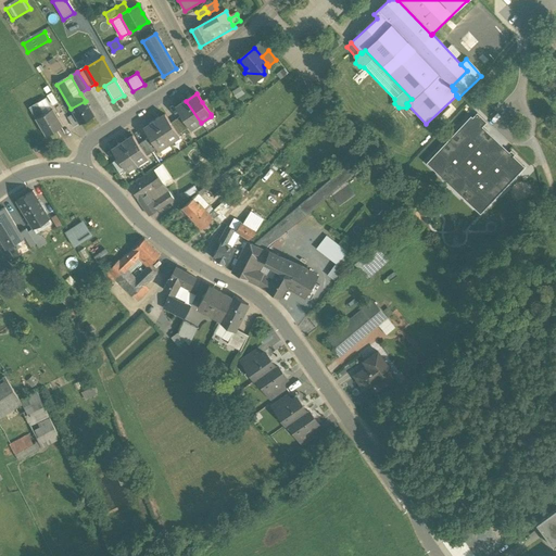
[(58,103),(51,95),(47,97),(52,106),(58,103)]
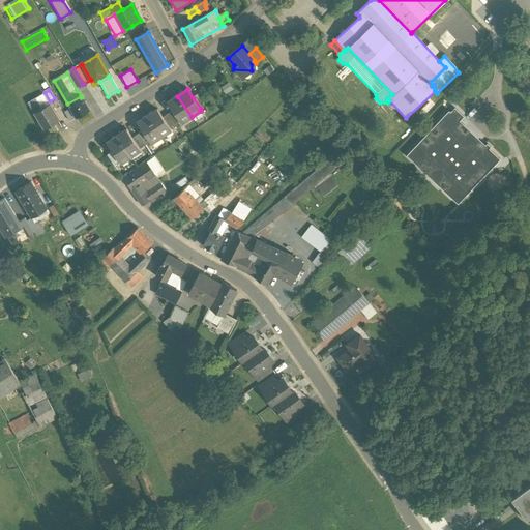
[(206,106),(198,94),(193,97),(201,109),(206,106)]
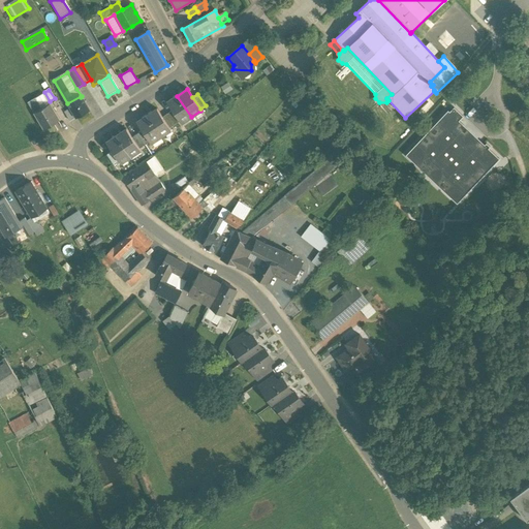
[(67,103),(67,104),(70,110),(75,119),(89,112),(81,97),(81,96),(67,103)]
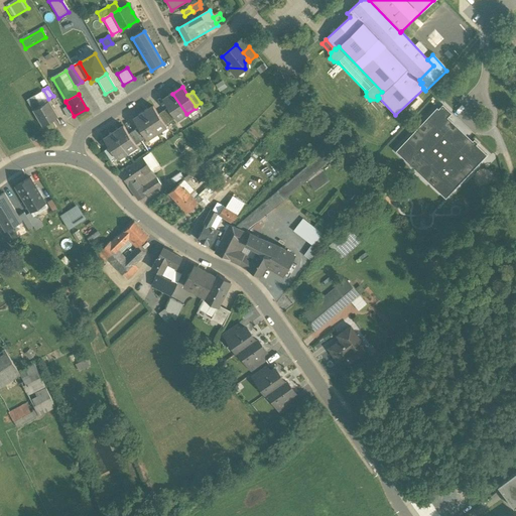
[(186,114),(172,94),(162,101),(168,108),(175,119),(176,121),(186,114)]
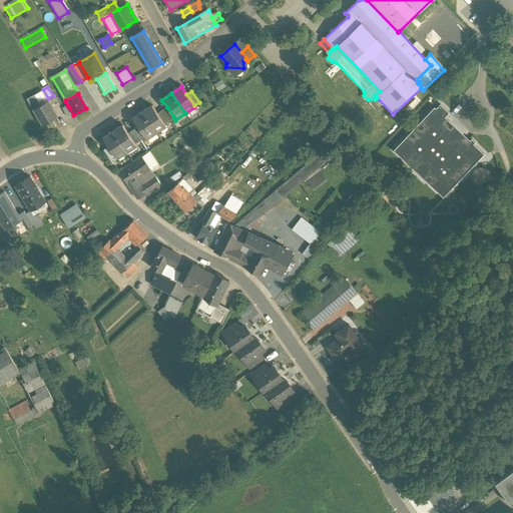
[(34,96),(27,100),(33,110),(40,106),(34,96)]
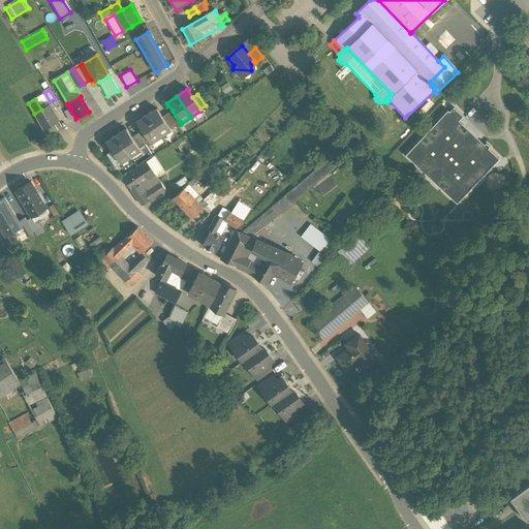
[(34,114),(33,115),(43,130),(53,125),(53,126),(58,123),(57,122),(59,121),(50,105),(41,110),(34,114)]
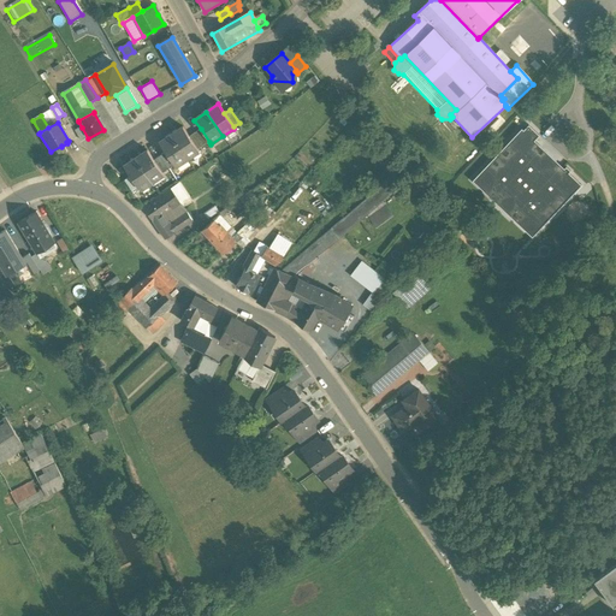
[(473,183),(532,240),(581,188),(568,176),(570,172),(567,169),(564,171),(533,142),(539,136),(528,126),(523,132),(522,131),(473,183)]
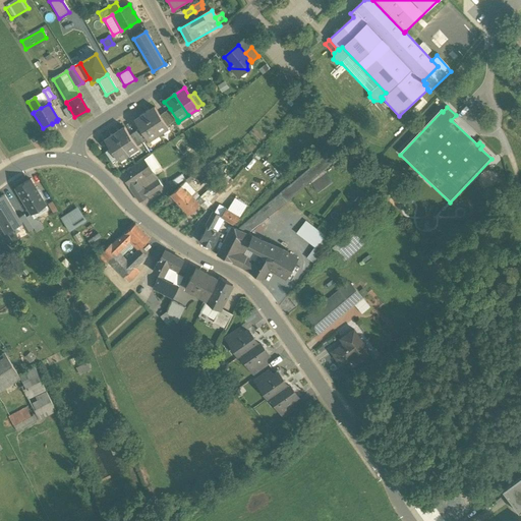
[(69,108),(63,112),(69,121),(74,117),(69,108)]
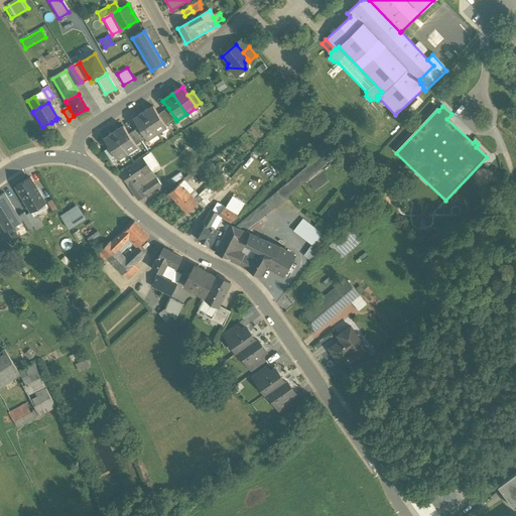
[(158,115),(152,107),(143,114),(156,134),(166,127),(165,126),(158,115)]
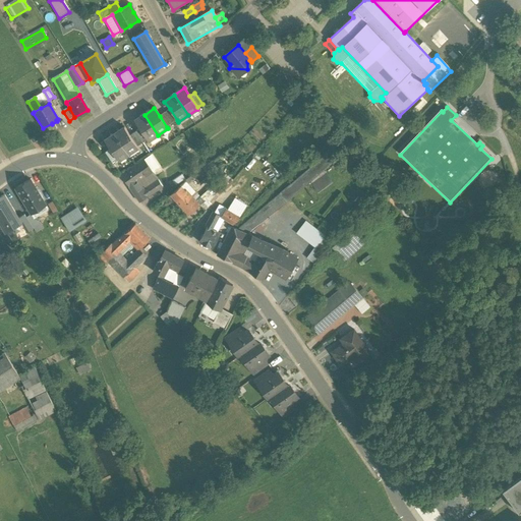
[(177,120),(170,109),(165,113),(172,123),(177,120)]
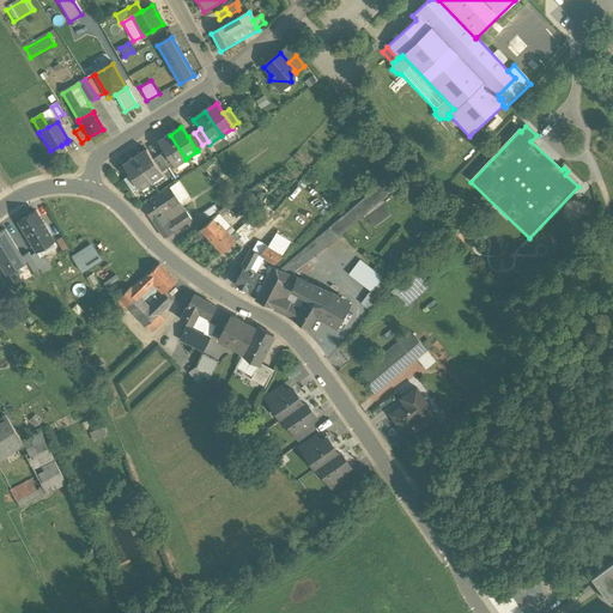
[(202,145),(194,133),(188,137),(196,150),(202,145)]
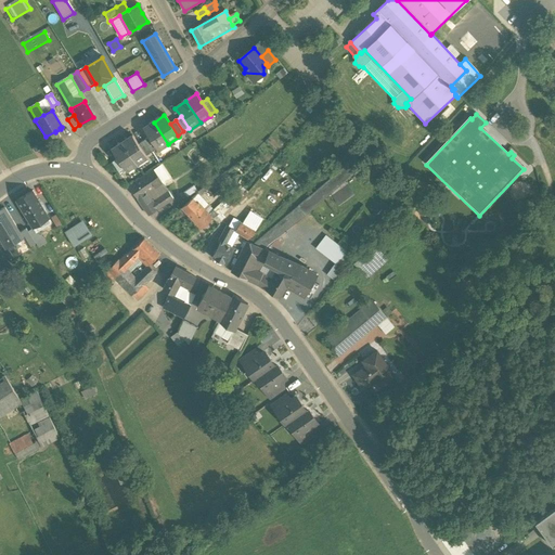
[(168,144),(154,123),(149,126),(143,129),(149,138),(156,150),(157,151),(168,144)]
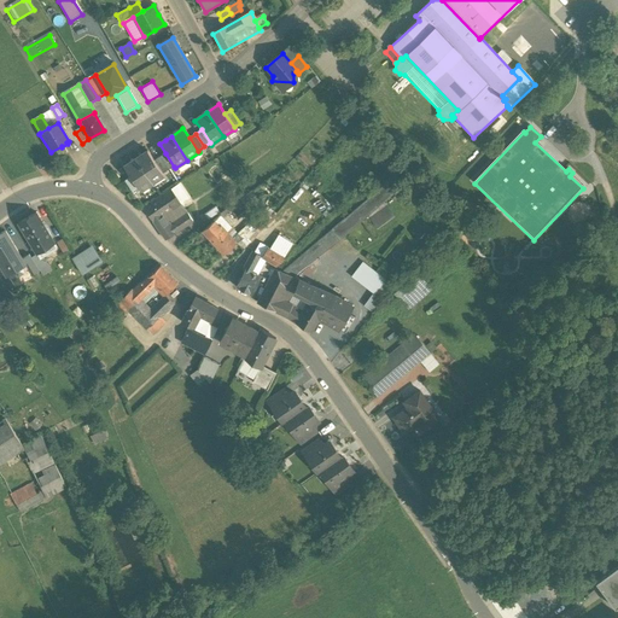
[(153,162),(147,152),(135,161),(152,184),(163,176),(162,175),(153,162)]
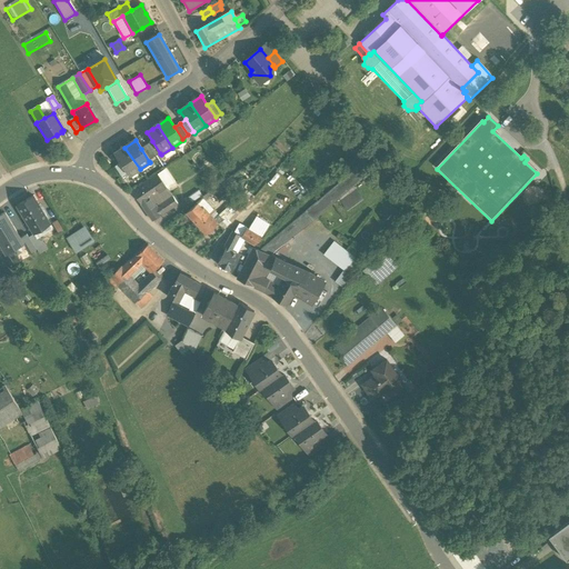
[(160,153),(152,141),(147,146),(156,157),(160,153)]
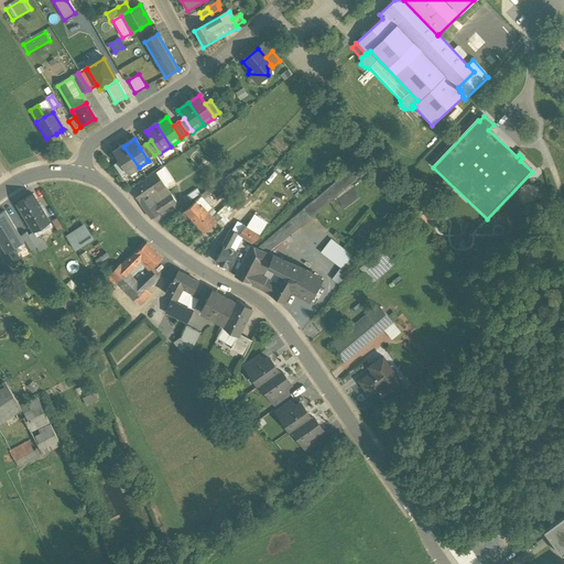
[(154,155),(145,144),(140,148),(148,160),(154,155)]
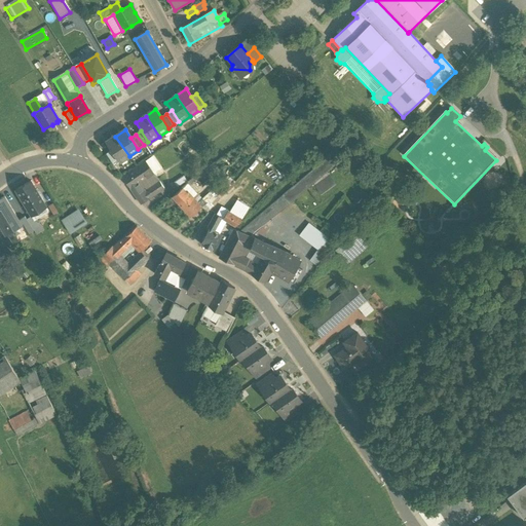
[(129,156),(115,137),(105,144),(111,152),(118,162),(119,163),(129,157),(129,156)]
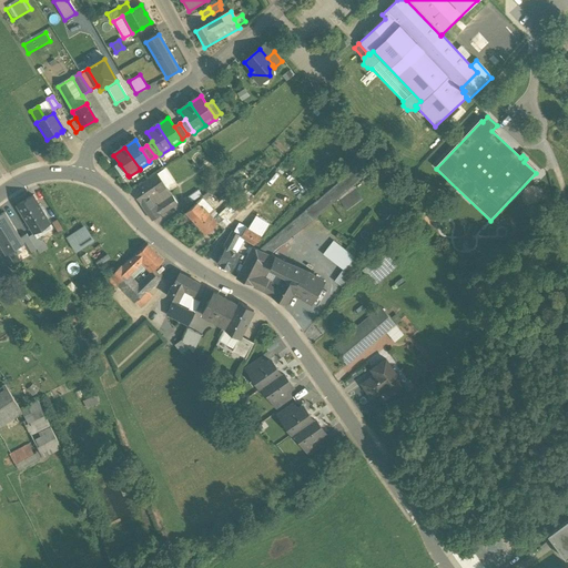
[(128,175),(120,164),(114,168),(122,179),(128,175)]
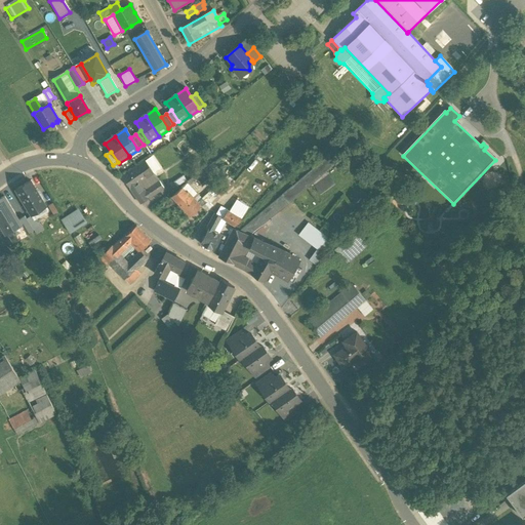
[(329,156),(239,234),(253,239),(254,238),(253,236),(335,164),(329,156)]
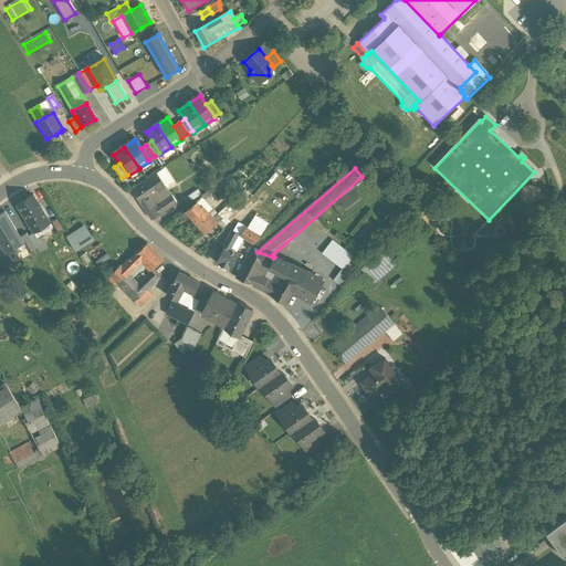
[(173,184),(165,171),(156,176),(165,188),(173,184)]
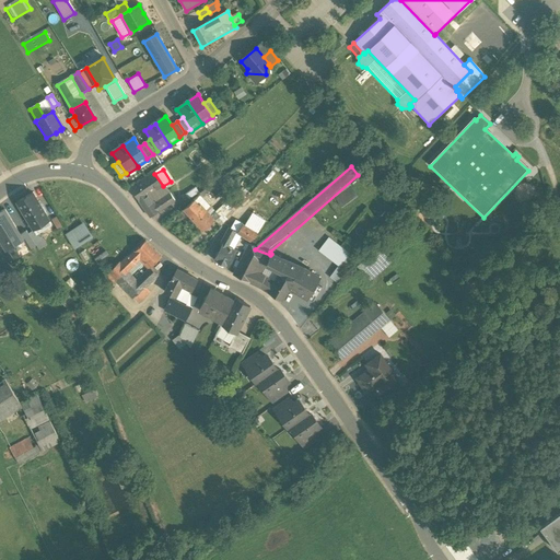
[(163,186),(154,174),(130,190),(139,202),(147,197),(163,186)]
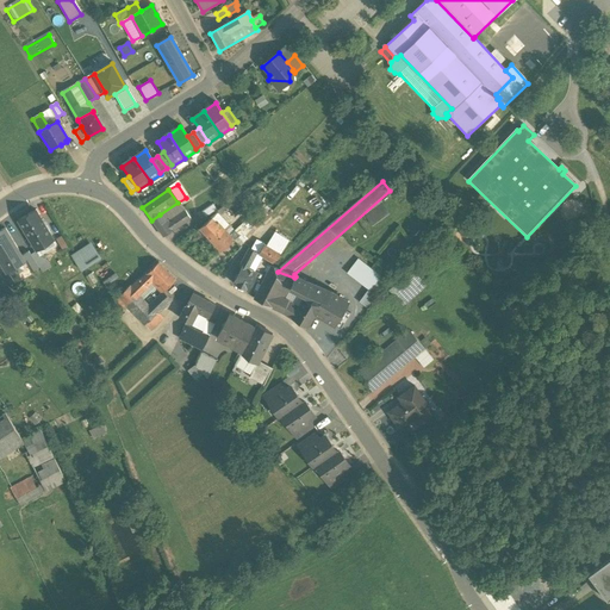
[(381,205),(366,217),(373,226),(388,216),(381,205)]
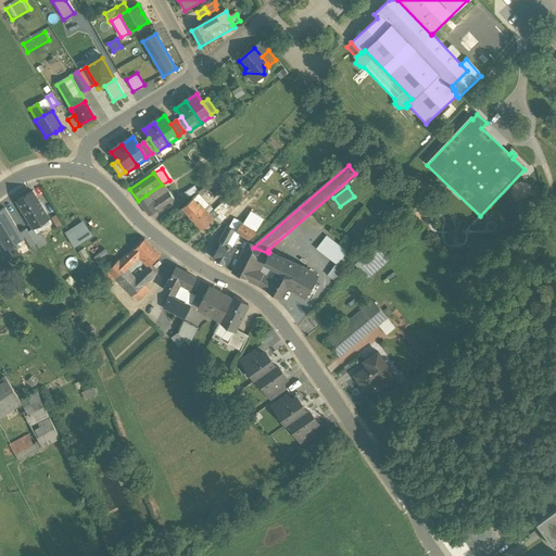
[(193,188),(184,196),(187,200),(197,193),(193,188)]
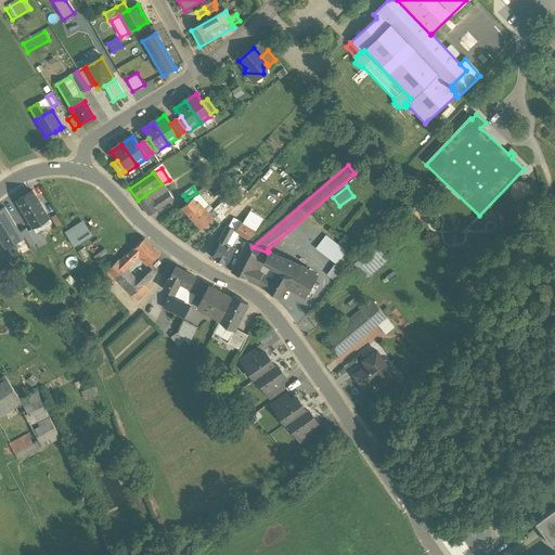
[(42,209),(31,192),(16,202),(26,219),(29,224),(44,215),(42,209)]
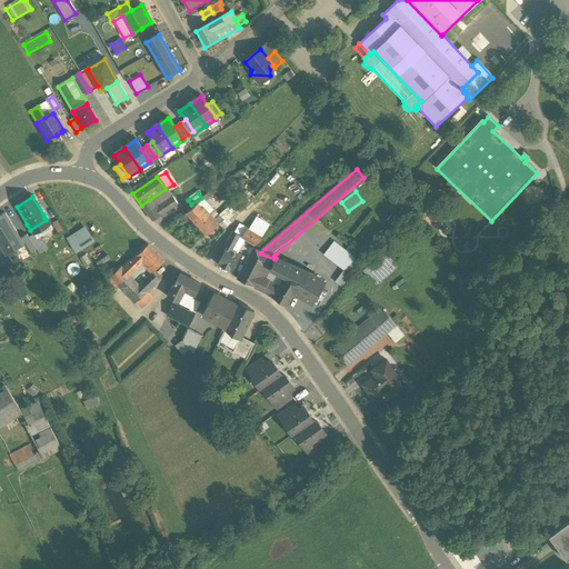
[(239,203),(226,219),(226,220),(231,225),(250,203),(245,198),(240,205),(239,203)]
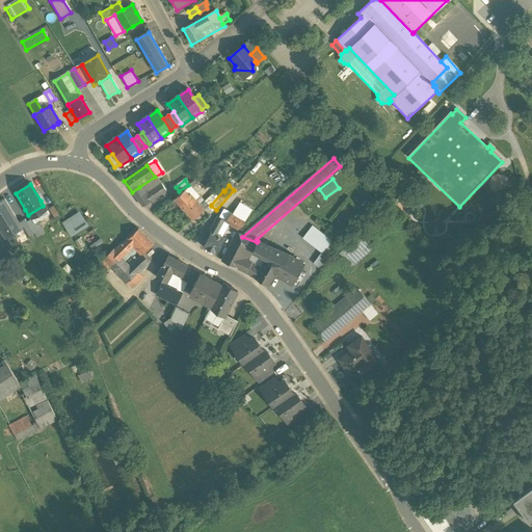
[(139,187),(132,192),(136,198),(144,193),(139,187)]
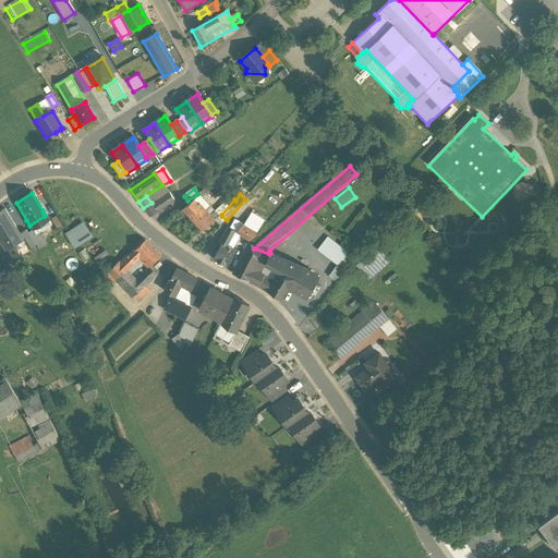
[(154,206),(158,213),(173,203),(169,196),(154,206)]
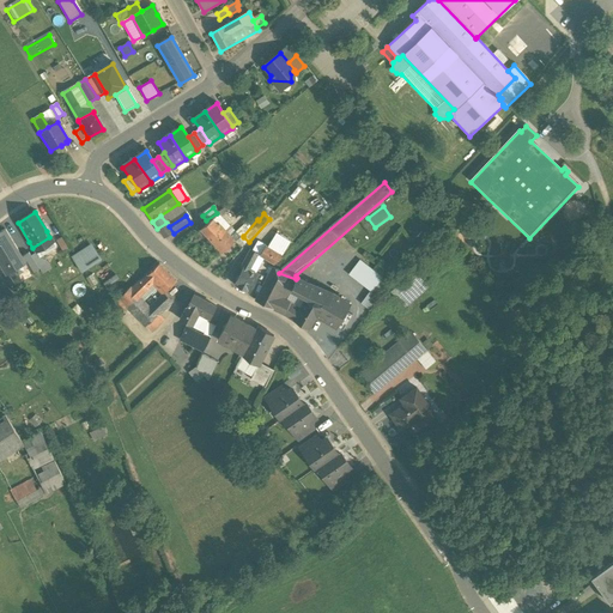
[(236,235),(218,217),(213,220),(218,226),(231,240),(236,235)]
